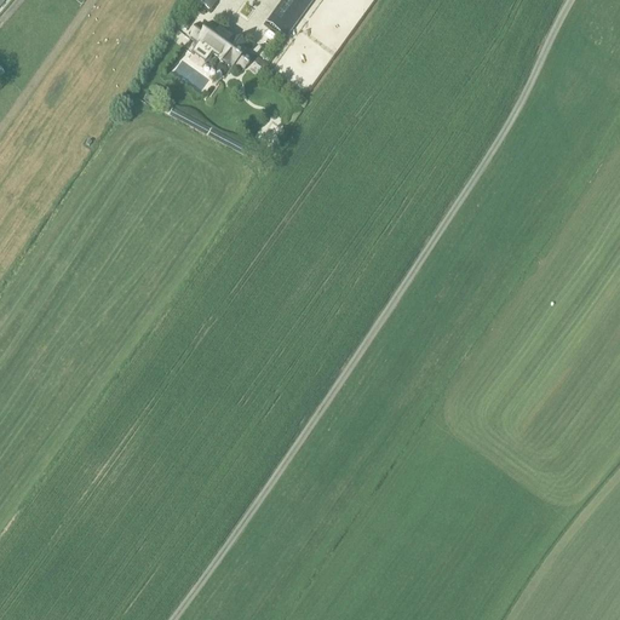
[(195,0),(210,11),(217,0),(195,0)]
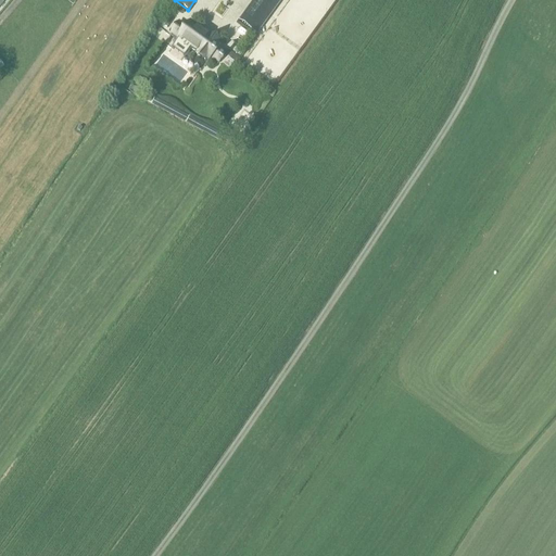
[(256,0),(241,22),(257,34),(280,0),(256,0)]
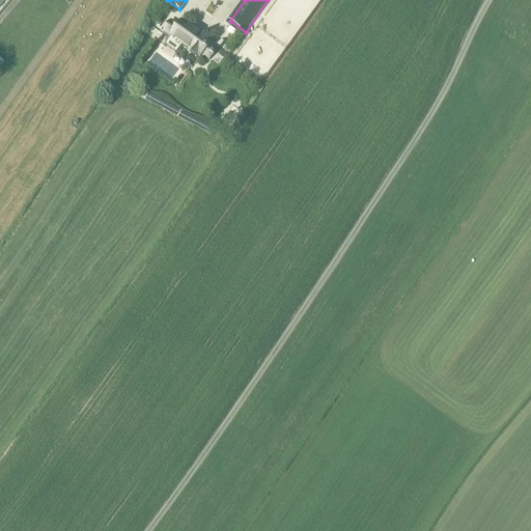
[(171,22),(164,32),(170,37),(169,39),(180,48),(182,46),(189,51),(188,53),(196,59),(198,56),(199,58),(201,55),(208,60),(216,50),(208,46),(211,43),(208,42),(210,40),(202,34),(201,35),(182,22),(178,27),(171,22)]
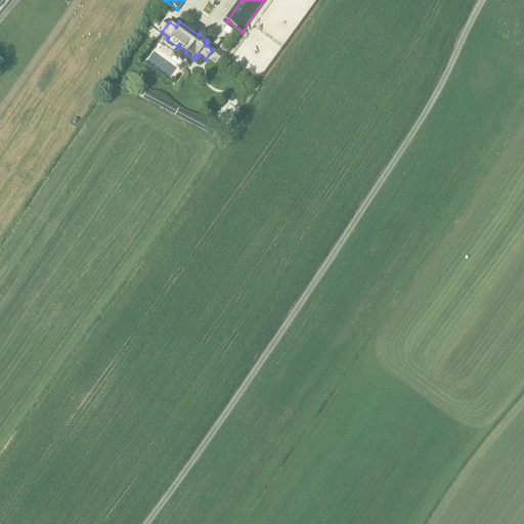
[(219,91),(226,82),(221,78),(214,88),(219,91)]
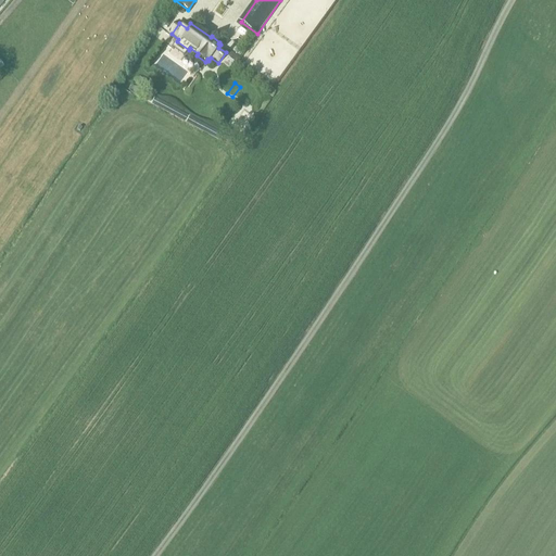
[(239,110),(251,98),(241,88),(229,101),(239,110)]
